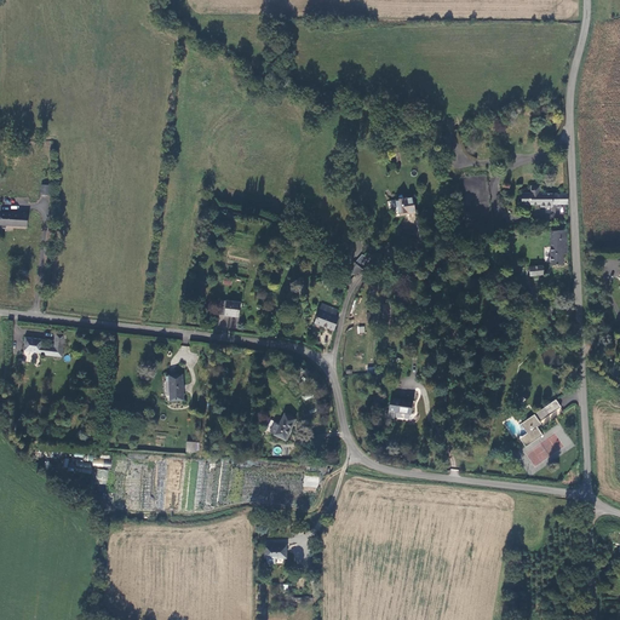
[(50,195),(50,185),(40,184),(40,195),(50,195)]
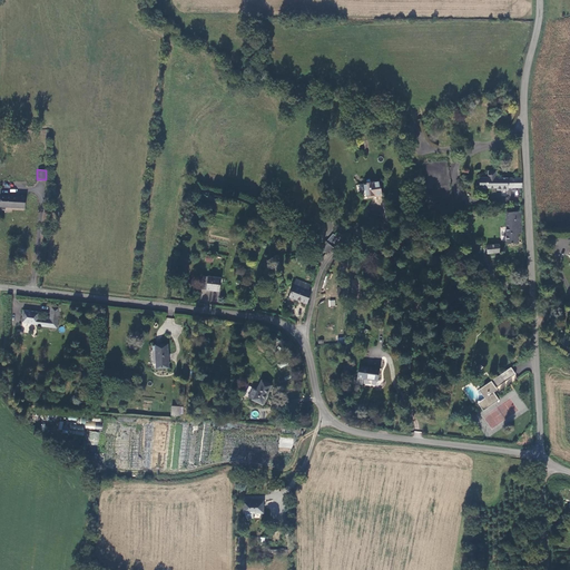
[(507,188),(521,187),(521,178),(495,178),(495,177),(487,177),(478,178),(478,188),(495,188),(495,190),(507,190),(507,188)]
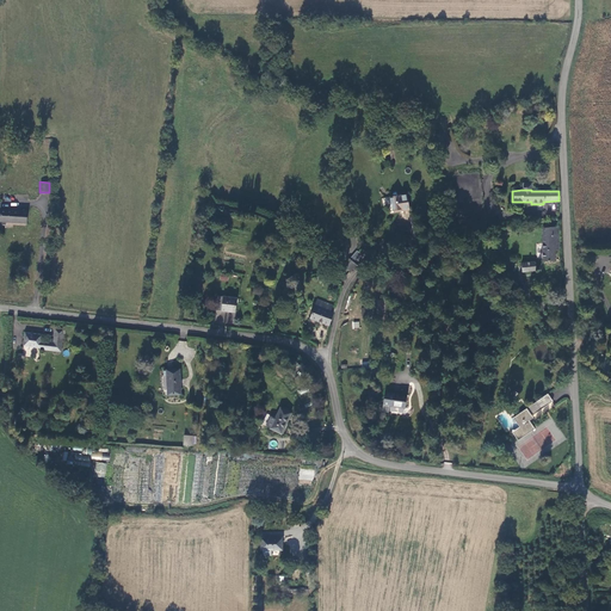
[(403,213),(409,211),(406,195),(389,198),(392,213),(402,210),(403,213)]
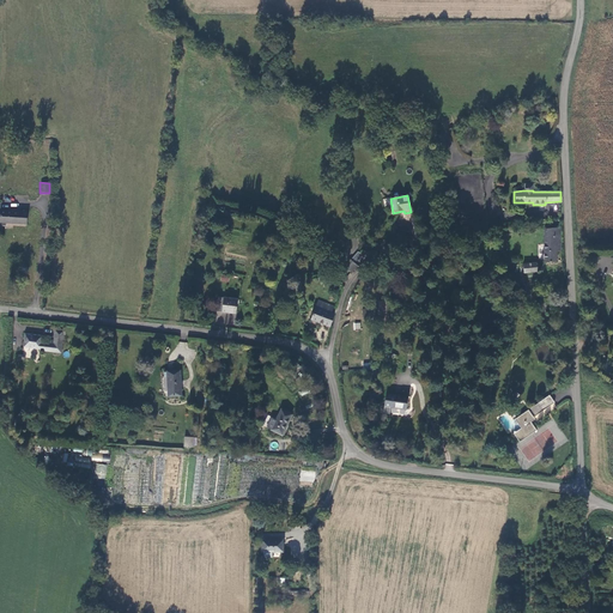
[(0,222),(26,224),(26,211),(1,210),(1,201),(0,201),(0,222)]
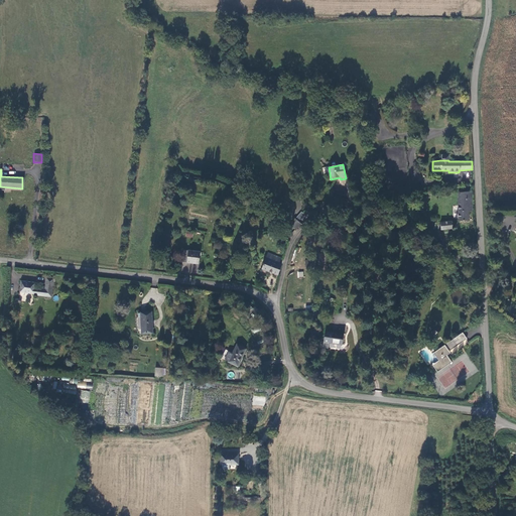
[(471,191),(459,191),(459,221),(468,221),(470,211),(471,211),(471,191)]
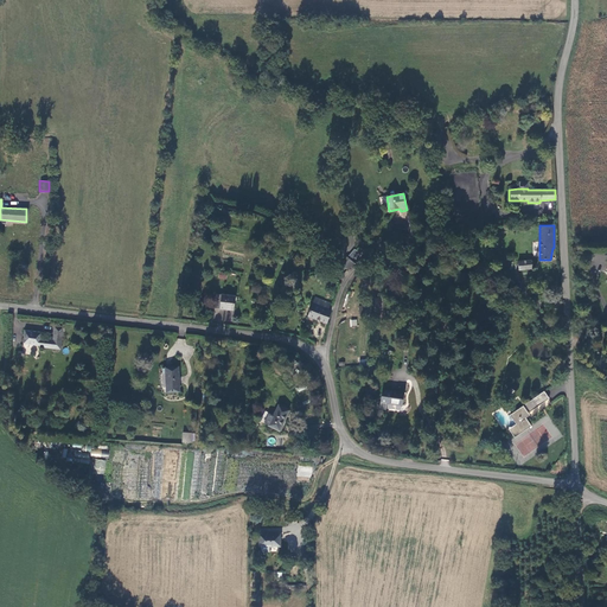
[(355,262),(347,256),(340,263),(347,269),(355,262)]
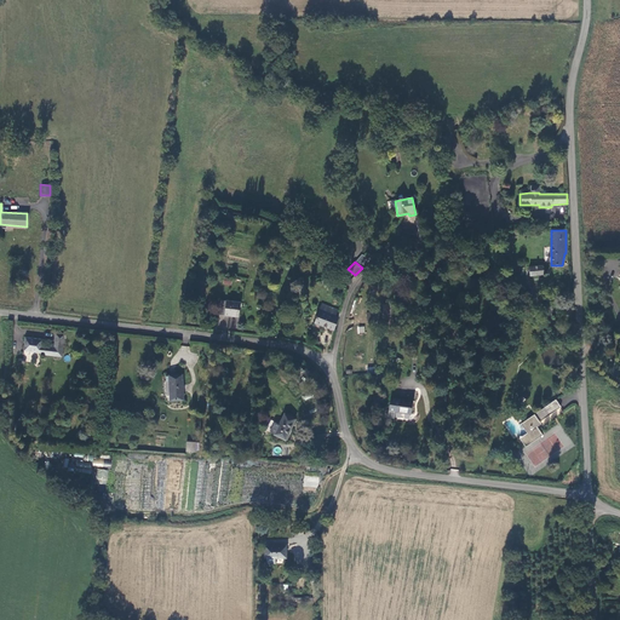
[(522,265),(522,275),(543,274),(543,265),(522,265)]
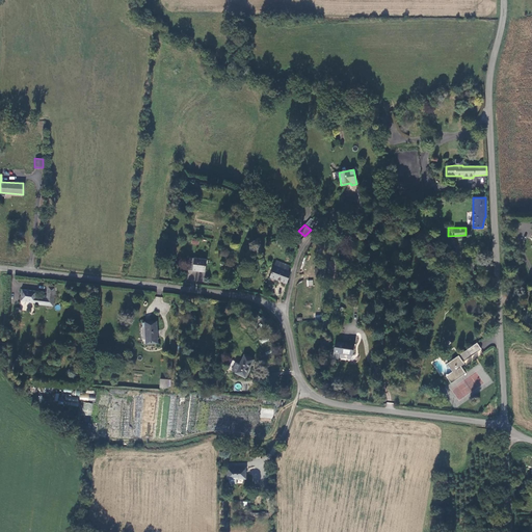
[(335,282),(336,263),(337,257),(330,257),(330,261),(328,261),(327,281),(335,282)]
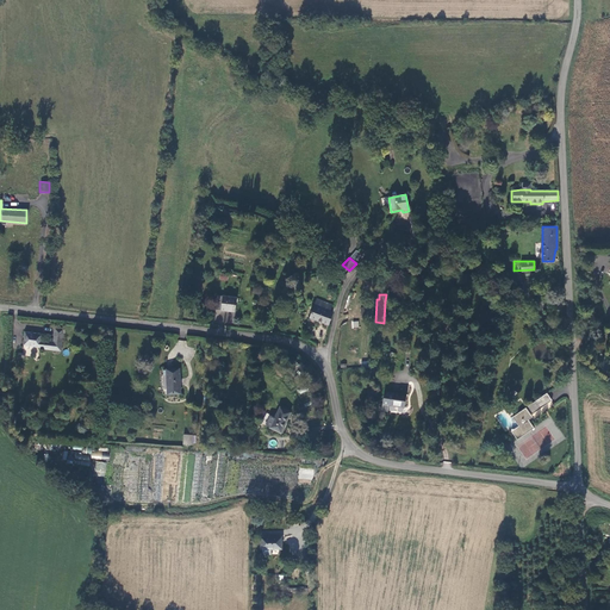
[(237,297),(218,296),(216,309),(222,310),(229,311),(229,310),(236,310),(237,297)]
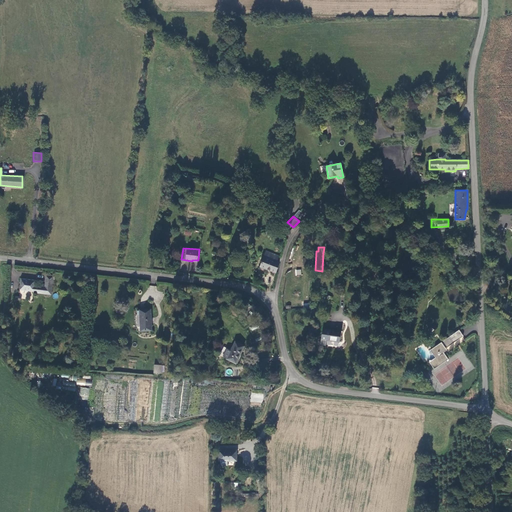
[(276,272),(280,262),(277,261),(279,255),(266,250),(260,266),(276,272)]
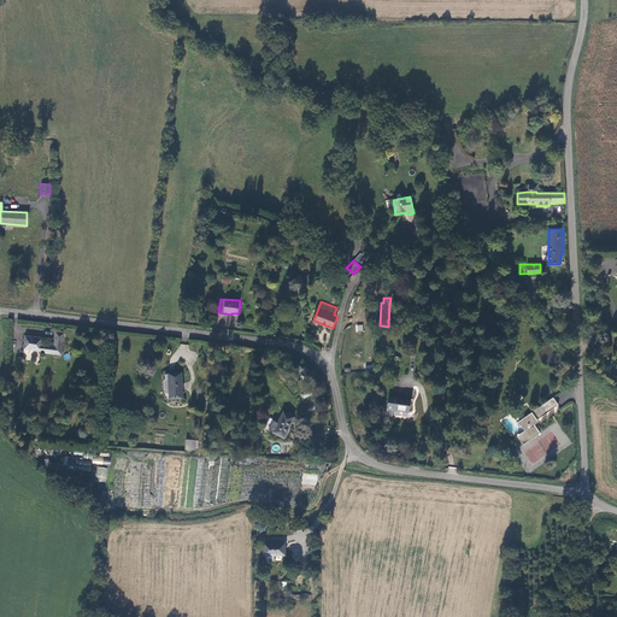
[(374,310),(364,310),(365,321),(375,319),(374,310)]
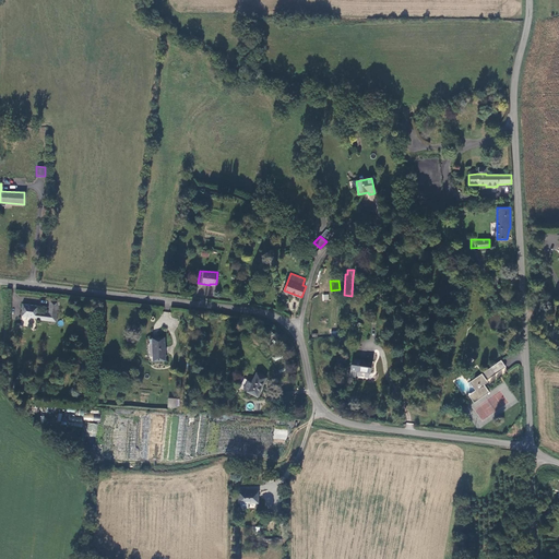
[(37,320),(49,321),(56,322),(58,301),(51,301),(49,313),(38,312),(38,306),(23,304),(21,316),(37,318),(37,320)]
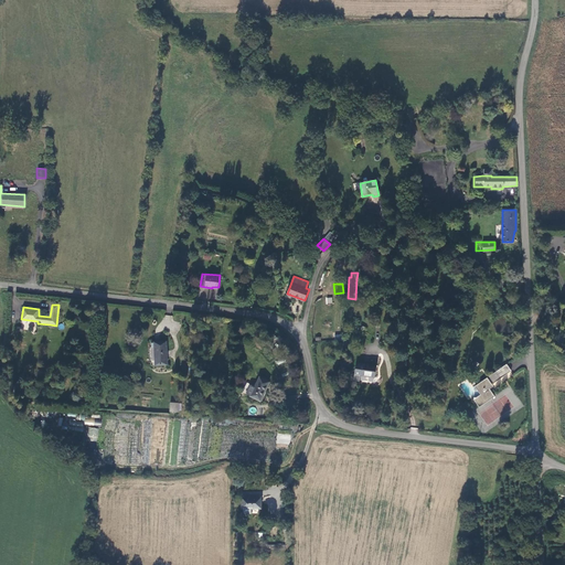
[(168,342),(152,342),(152,364),(168,365),(168,342)]
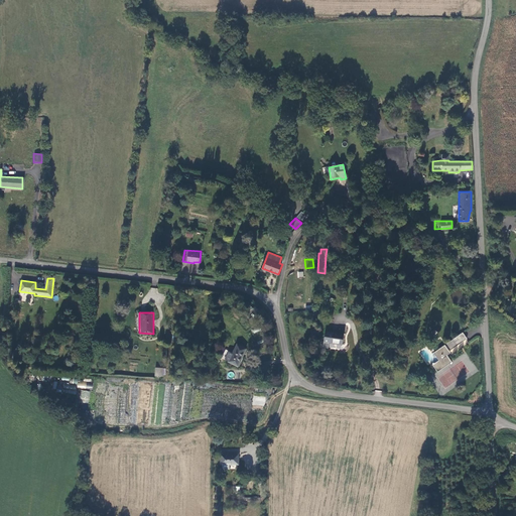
[(342,334),(329,332),(328,340),(327,343),(341,345),(342,334)]
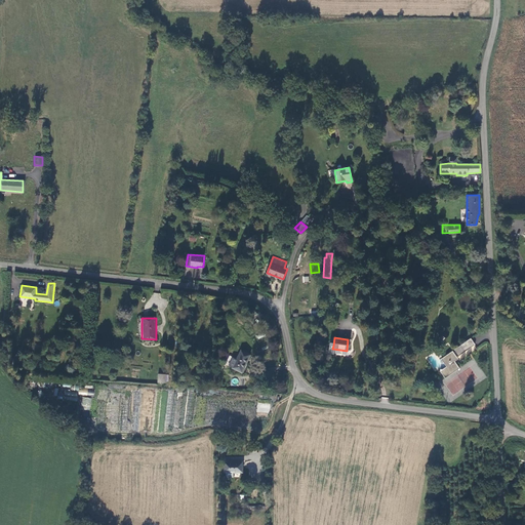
[(475,345),(470,338),(461,345),(467,351),(475,345)]
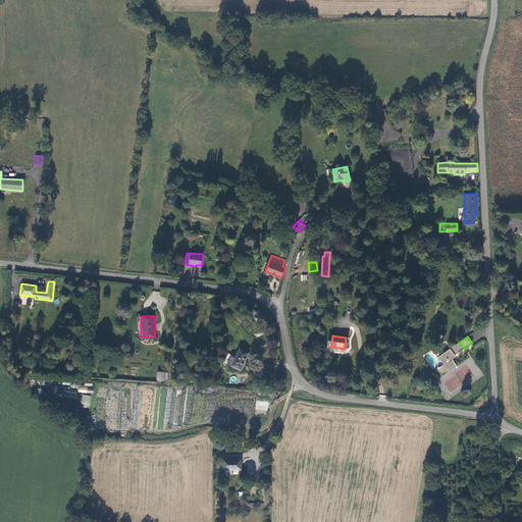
[(455,356),(464,349),(459,343),(450,349),(455,356)]
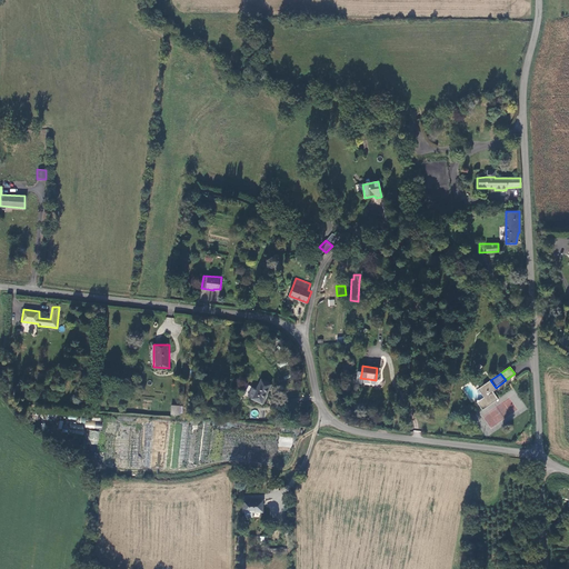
[(258,390),(250,386),(246,396),(262,403),(267,395),(268,396),(272,385),(262,380),(258,390)]
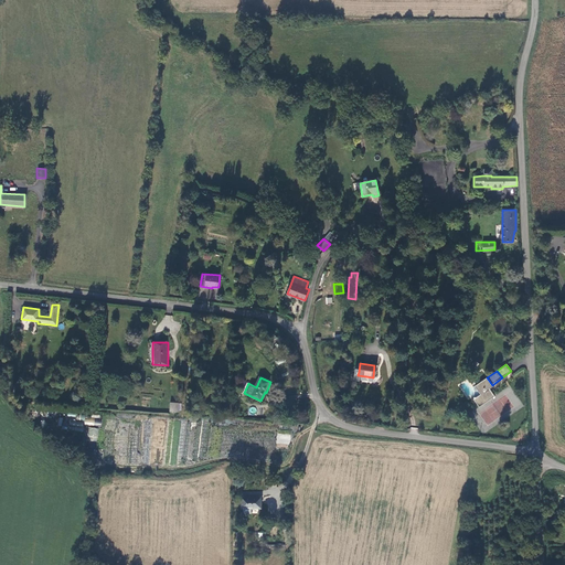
[(492,385),(487,377),(475,386),(480,394),(472,400),(479,407),(496,396),(489,387),(492,385)]
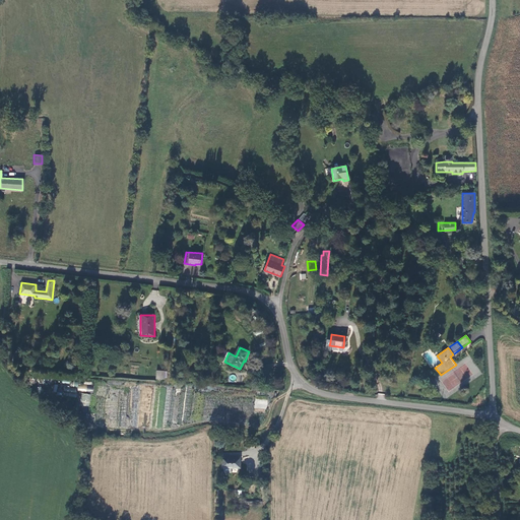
[(157,371),(156,379),(164,380),(165,372),(157,371)]
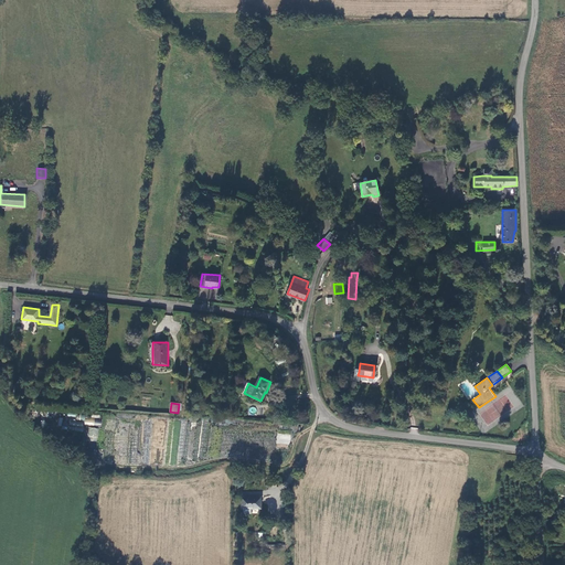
[(83,430),(83,420),(59,419),(59,429),(83,430)]
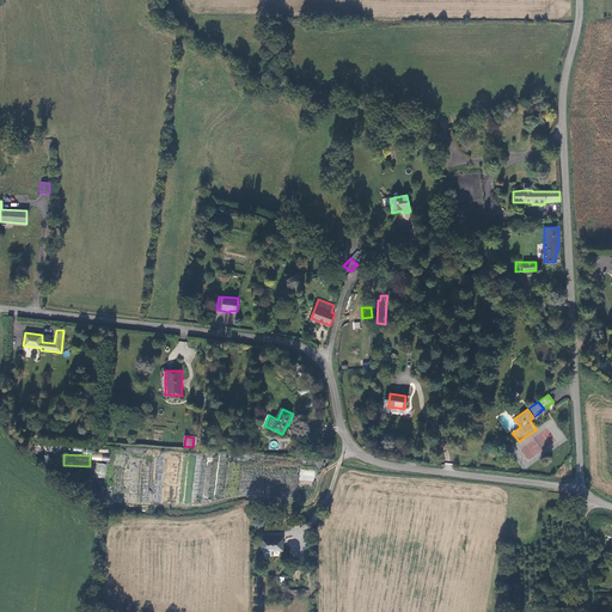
[(105,484),(106,464),(95,463),(93,483),(105,484)]
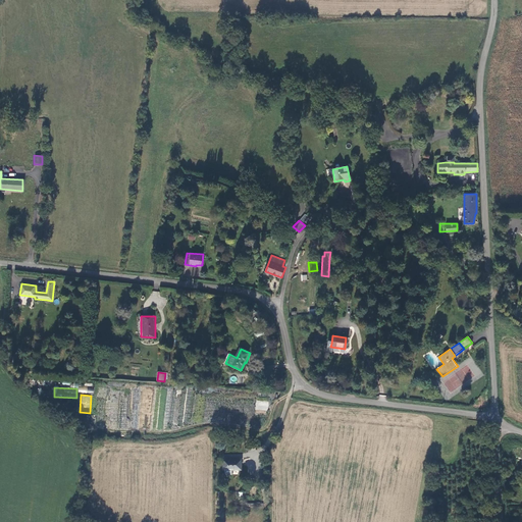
[(256,401),(255,410),(268,411),(268,401),(256,401)]
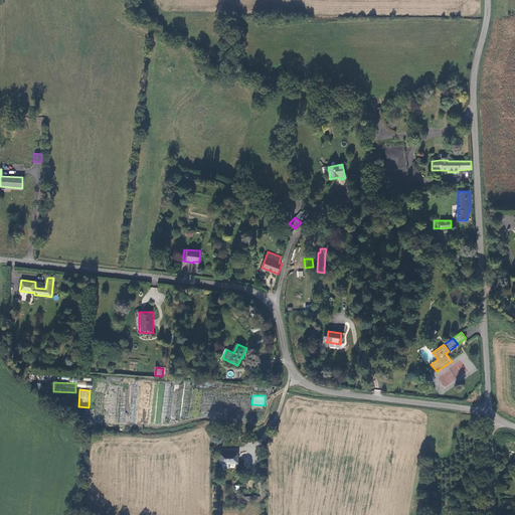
[(238,463),(238,453),(221,454),(221,463),(222,464),(222,467),(229,467),(229,463),(238,463)]
